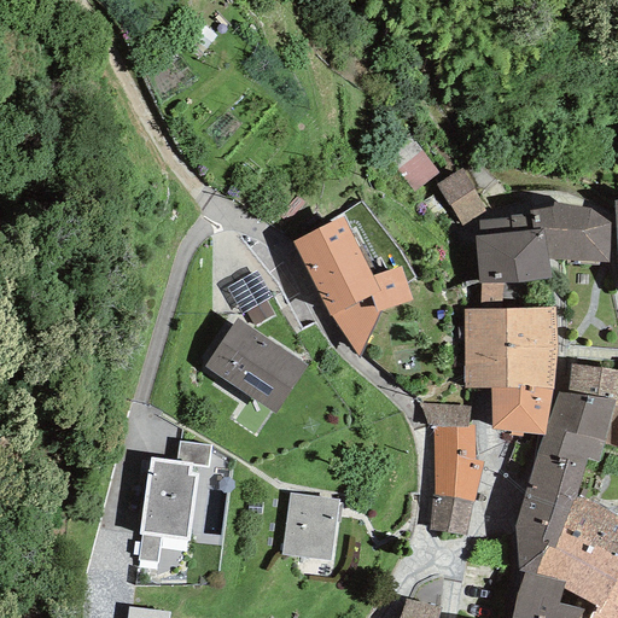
[(414,192),(439,173),(410,136),(385,156),(414,192)]
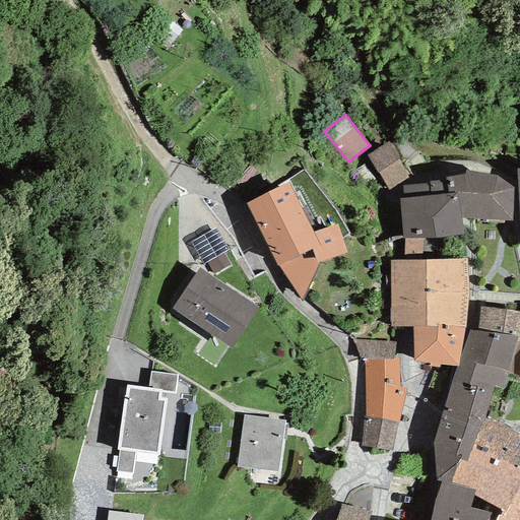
[(387,141),(366,155),(388,190),(409,177),(387,141)]
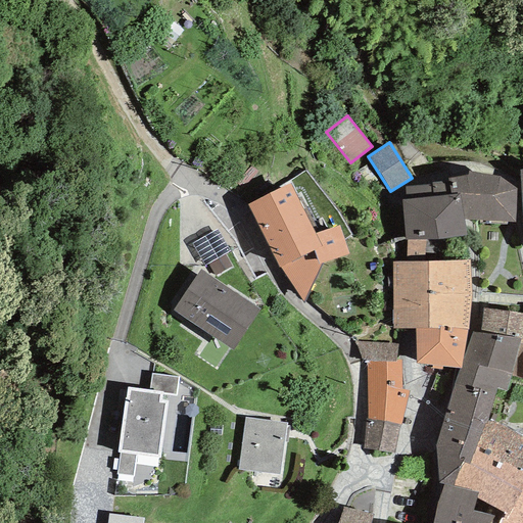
[(466,177),(448,179),(448,182),(449,195),(460,193),(464,220),(515,222),(516,189),(498,176),(468,172),(466,177)]
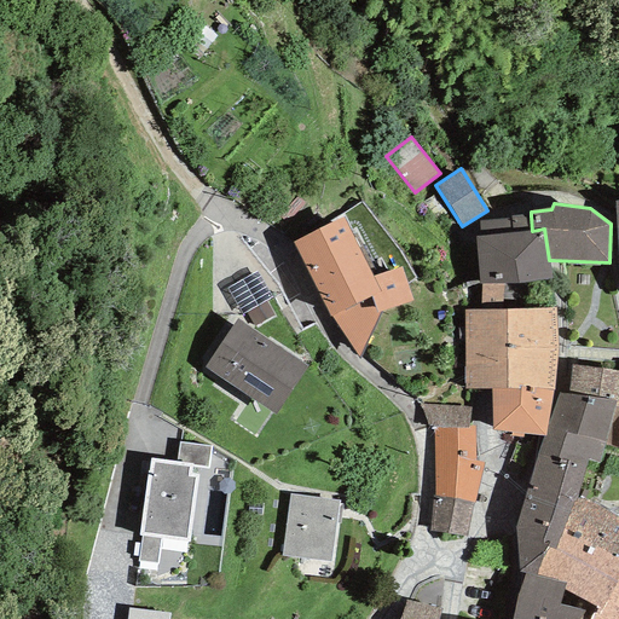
[(532,231),(531,215),(510,217),(510,219),(479,221),(480,237),(475,237),(479,285),(519,284),(551,279),(549,260),(544,229),(532,231)]
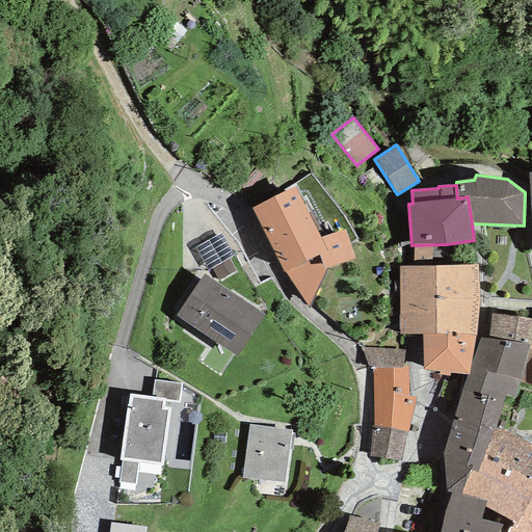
[(295,187),(251,209),(284,272),(285,271),(309,310),(327,268),(355,259),(345,229),(320,237),(295,187)]
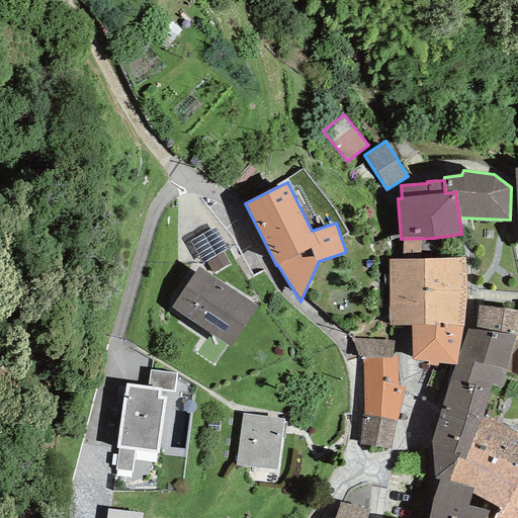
[(189,241),(202,263),(205,261),(223,252),(228,249),(214,227),(189,241)]
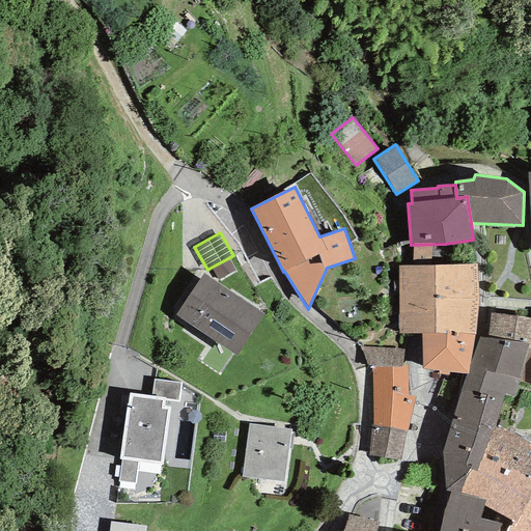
[(235,272),(228,258),(211,268),(218,281),(235,272)]
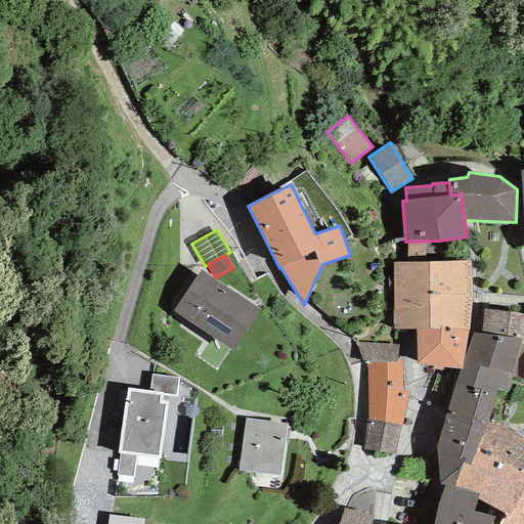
[(393,262),(393,329),(416,330),(440,330),(440,328),(468,331),(471,294),(470,261),(393,262)]
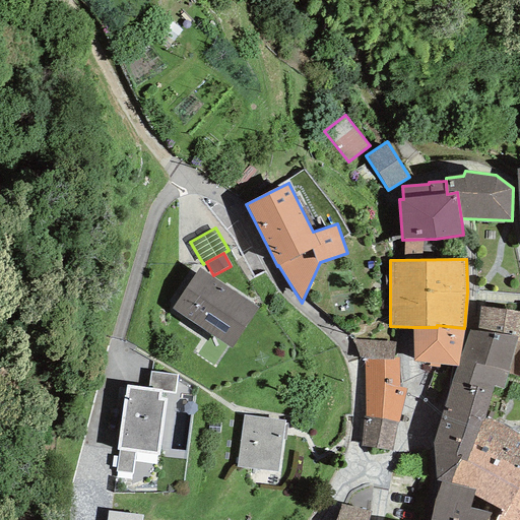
[(258,308),(199,269),(172,310),(231,348),(258,308)]
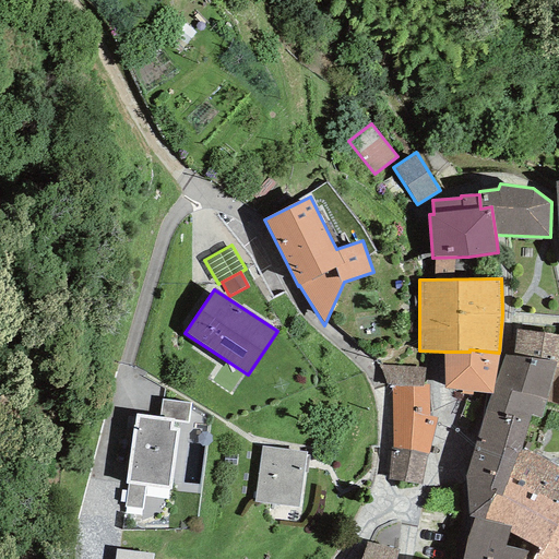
[(558,334),(515,330),(513,356),(556,361),(555,368),(558,368),(558,334)]
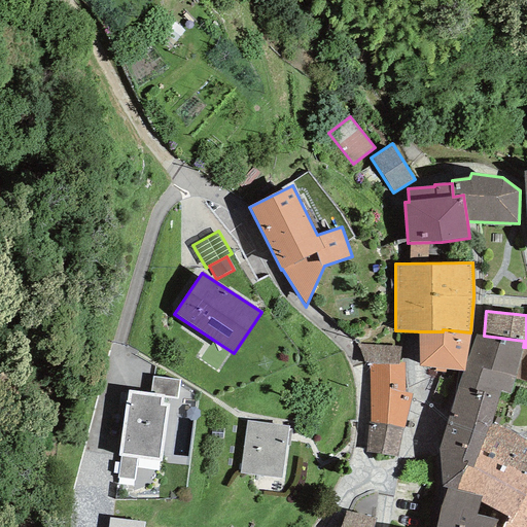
[(464,372),(470,332),(443,329),(443,331),(418,331),(419,366),(435,369),(435,372),(446,372),(446,370),(462,371),(464,372)]
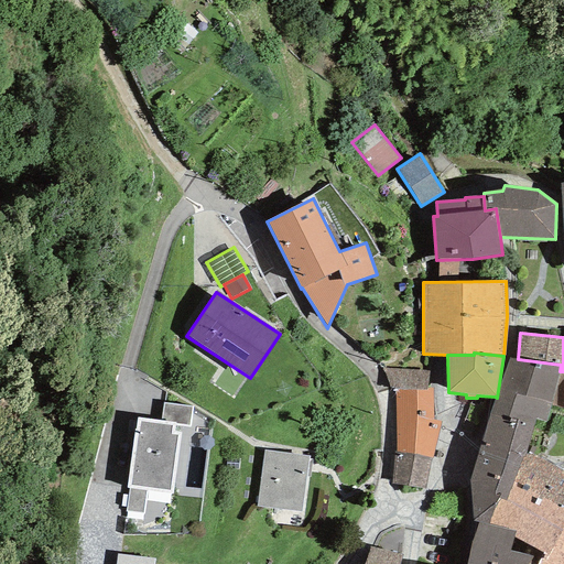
[(518,359),(510,358),(498,398),(495,398),(489,414),(535,424),(537,420),(545,422),(550,405),(560,371),(561,365),(518,359)]
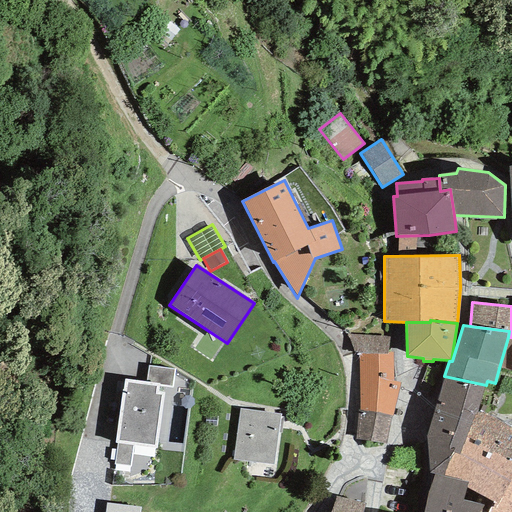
[(389,337),(346,334),(354,354),(358,354),(387,355),(387,352),(389,337)]
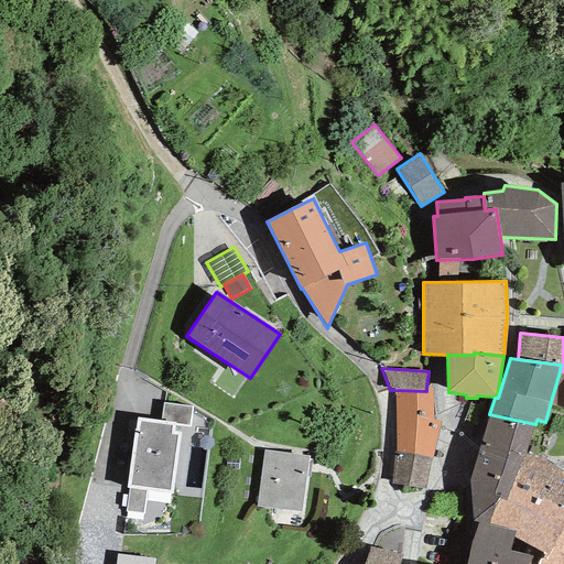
[(563,371),(560,371),(550,405),(563,408),(563,405),(563,371)]
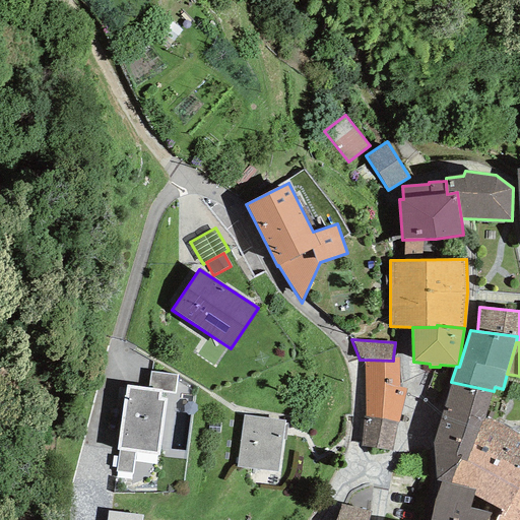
[(364,416),(361,446),(391,451),(399,416),(406,388),(398,387),(398,358),(393,358),(393,361),(364,360),(365,416),(364,416)]
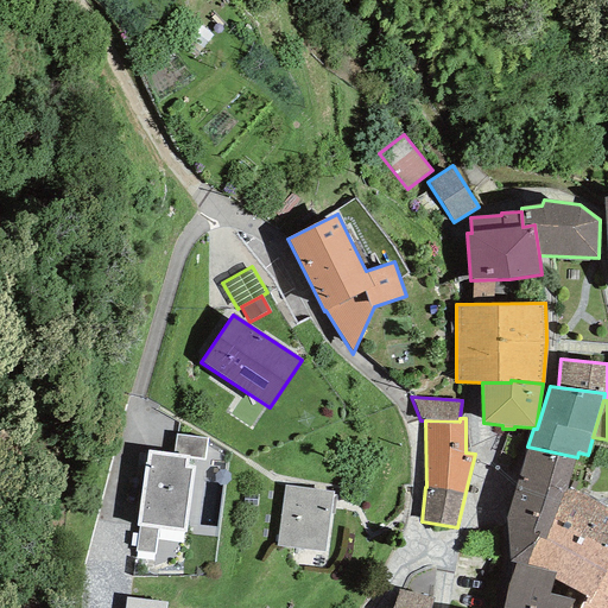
[(208,439),(176,435),(172,454),(190,456),(189,458),(204,461),(208,439)]
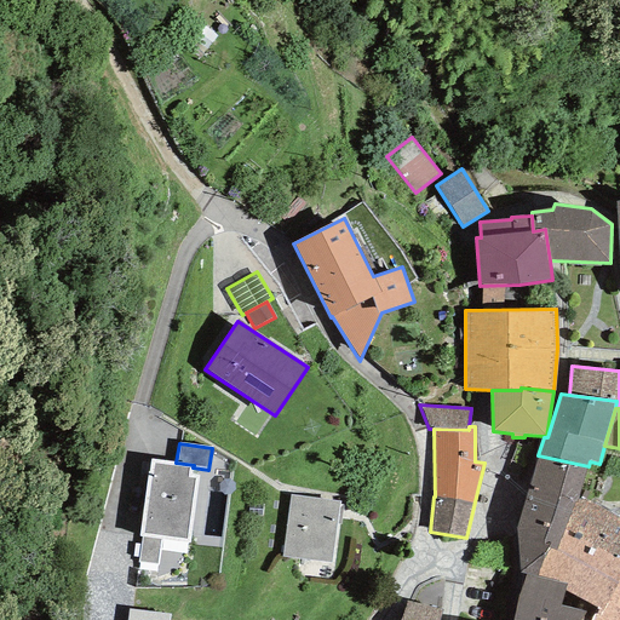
[(577,498),(589,466),(538,455),(516,529),(521,574),(526,574),(538,578),(546,549),(556,552),(564,530),(577,498)]
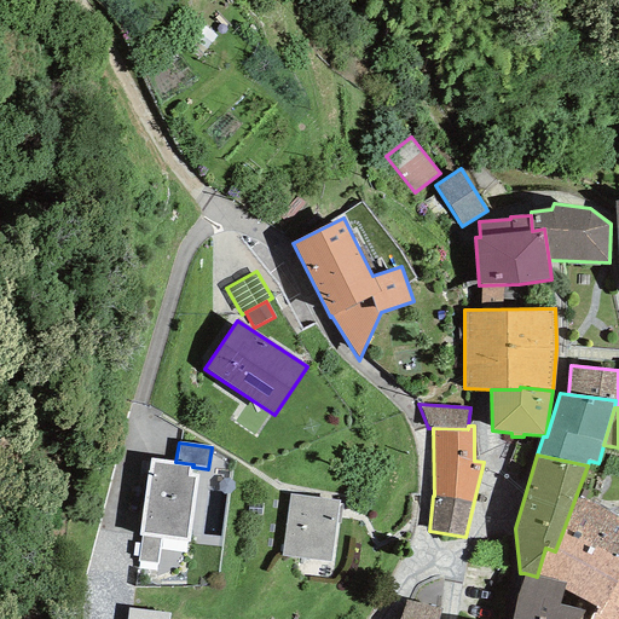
[(161,538),(190,542),(198,474),(192,474),(192,467),(194,464),(175,462),(151,460),(150,469),(148,468),(139,536),(142,536),(161,538)]
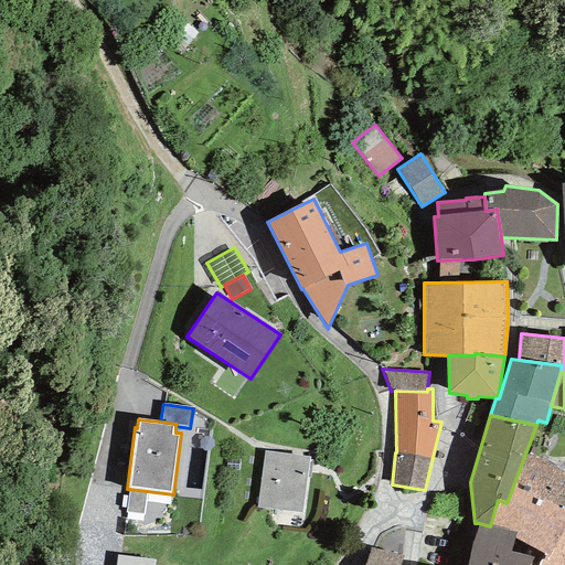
[(309,457),(264,451),(256,507),(302,512),(309,457)]
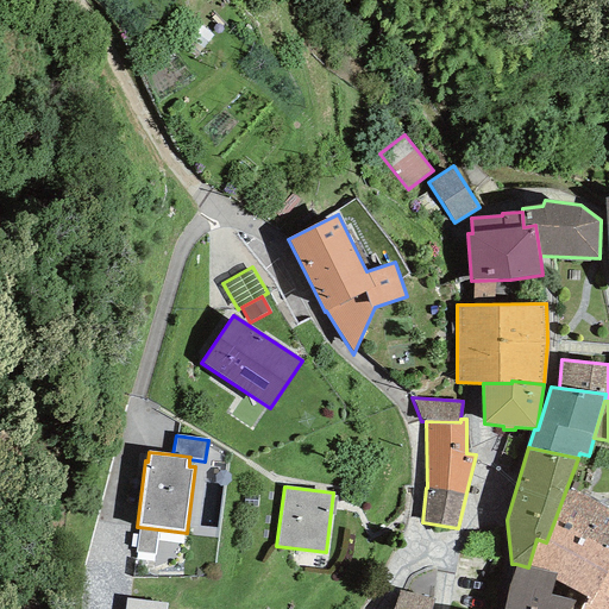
[(608,510),(566,489),(554,521),(608,548),(608,510)]
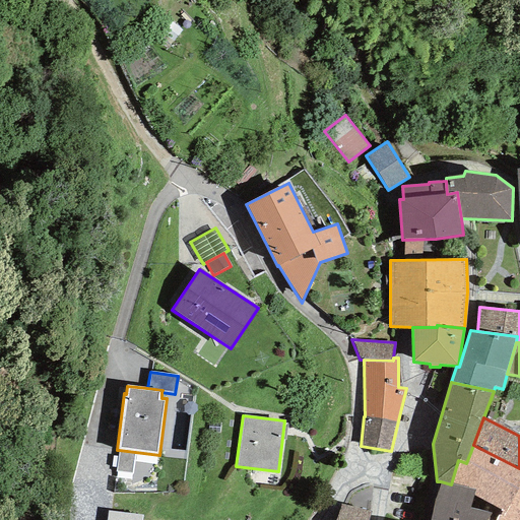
[(519,519),(519,468),(473,445),(466,463),(458,460),(451,484),(474,490),(473,496),(501,510),(495,519),(519,519)]
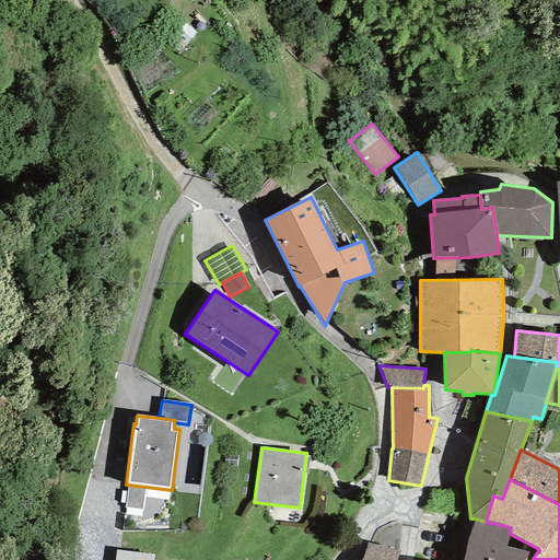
[(142,510),(146,487),(128,485),(126,508),(142,510)]
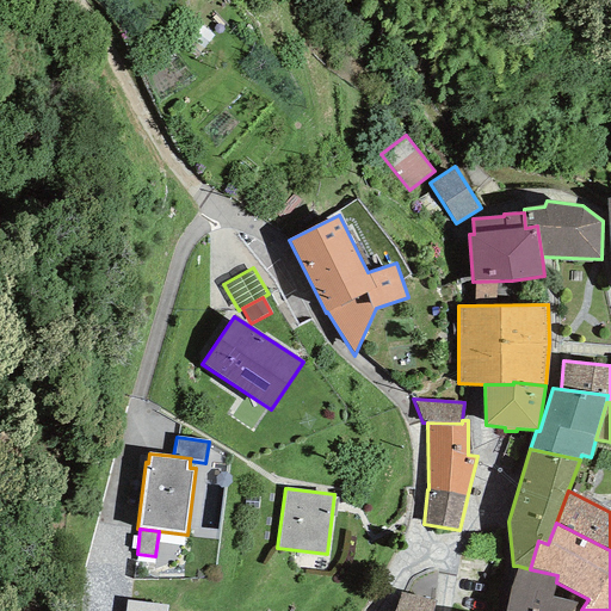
[(530,569),(518,566),(511,587),(554,597),(556,582),(557,575),(530,569)]
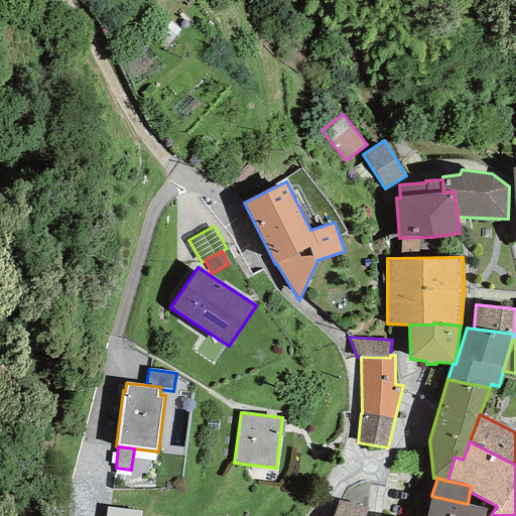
[(483,515),(487,509),(468,504),(431,496),(427,515),(483,515)]
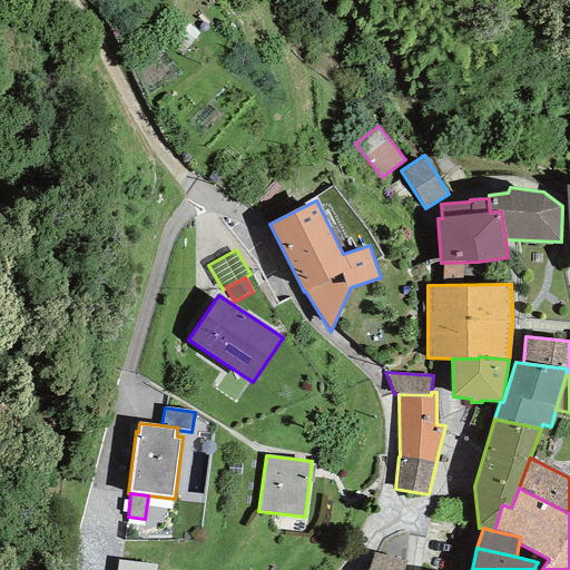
[(403,569),(405,560),(374,552),(367,569),(403,569)]
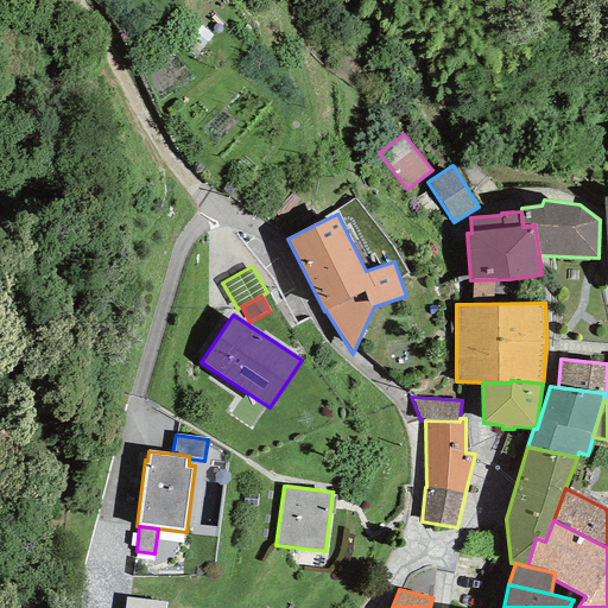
[(164,607),(165,602),(126,596),(124,607),(164,607)]
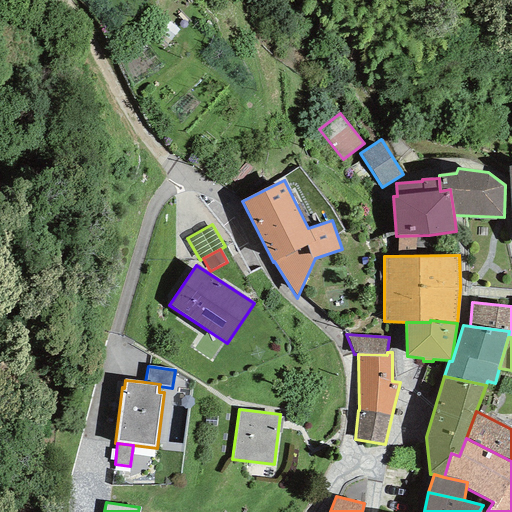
All buildings are outlined.
